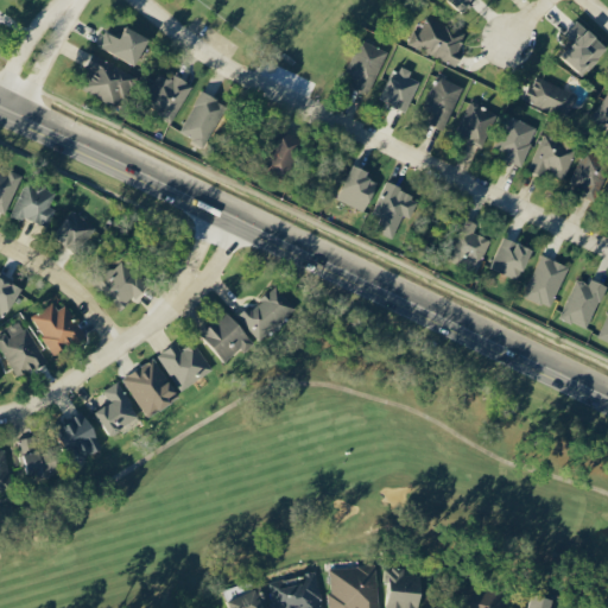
[(473,0),(451,0),(464,11),(473,0)]
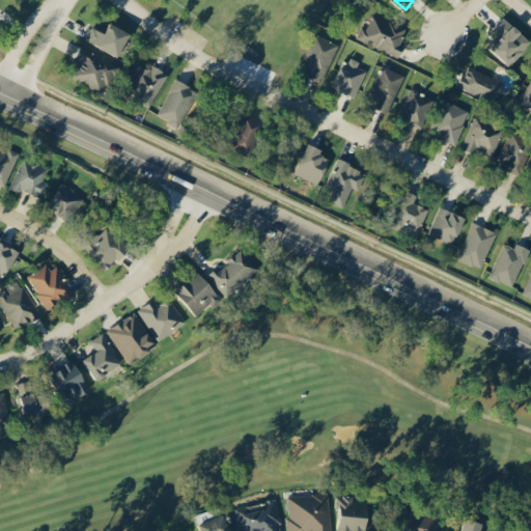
[(362,27),(357,38),(401,58),(406,46),(402,45),(409,29),(373,15),(367,29),(362,27)]
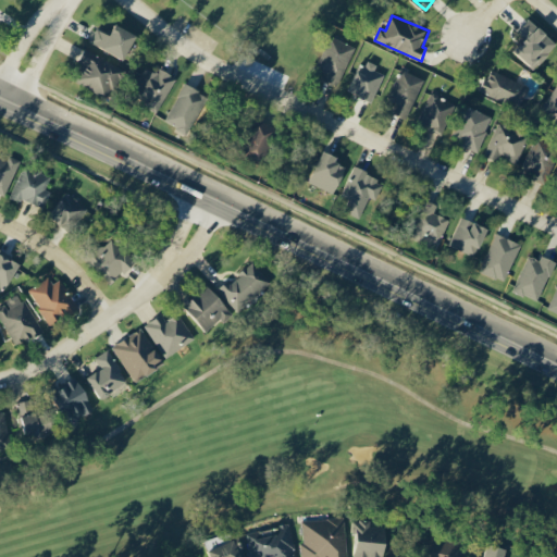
[(518,31),(527,39),(517,49),(535,67),(556,44),(556,42),(531,17),(518,31)]
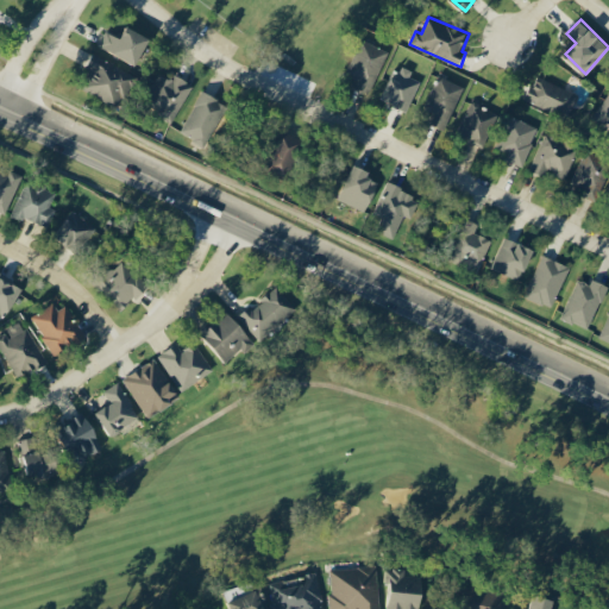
[(152,38),(130,25),(123,38),(107,30),(100,44),(137,66),(152,38)]
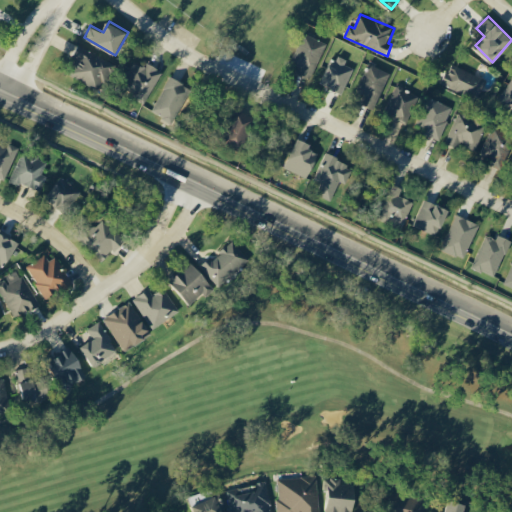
[(325,41),(302,34),(292,65),(299,67),(297,73),(313,78),(325,41)]
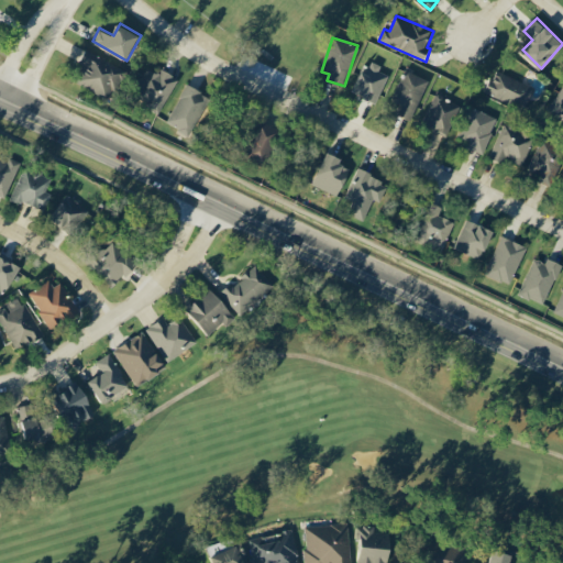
[(110,100),(128,72),(91,50),(74,78),(110,100)]
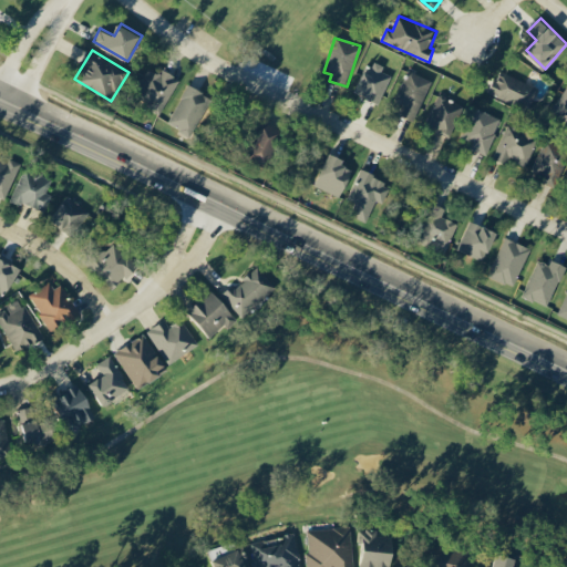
[(380,102),(392,75),(382,71),(385,65),(371,60),(357,92),(380,102)]
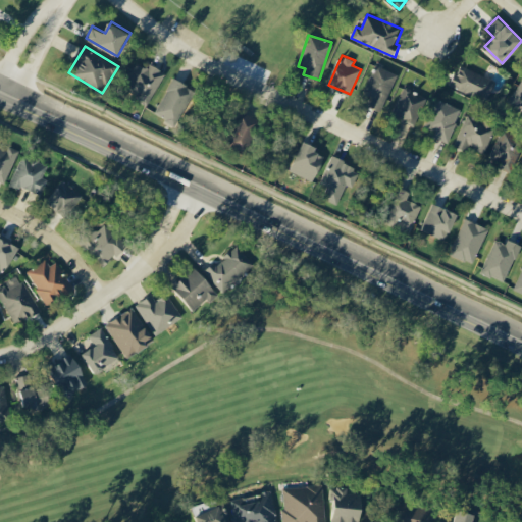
[(149,106),(165,70),(149,63),(148,67),(138,63),(126,89),(140,95),(138,100),(149,106)]
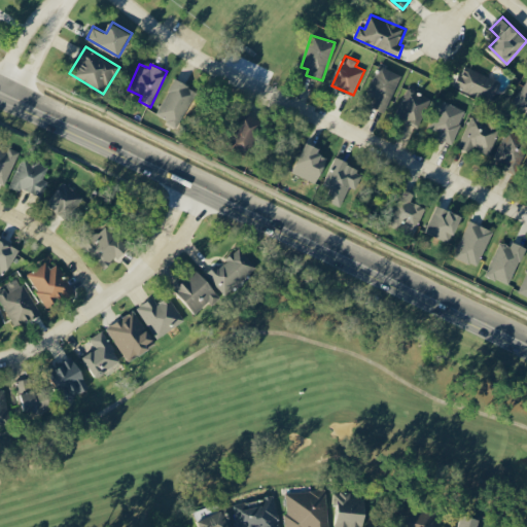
[(402,74),(380,65),(369,93),(377,97),(373,106),(386,112),(402,74)]
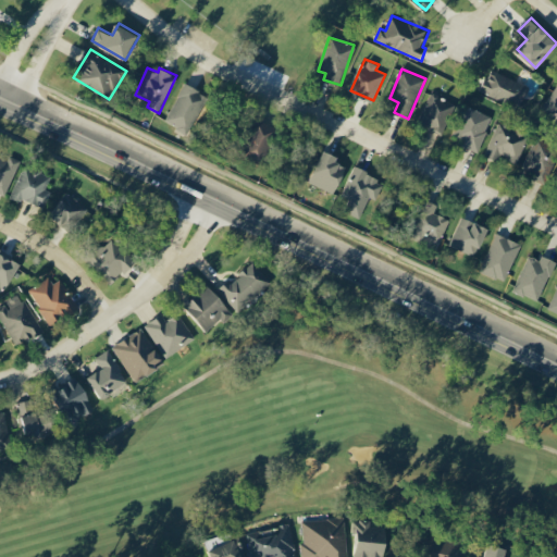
[(530,87),(492,69),(481,90),(519,110),(530,87)]
